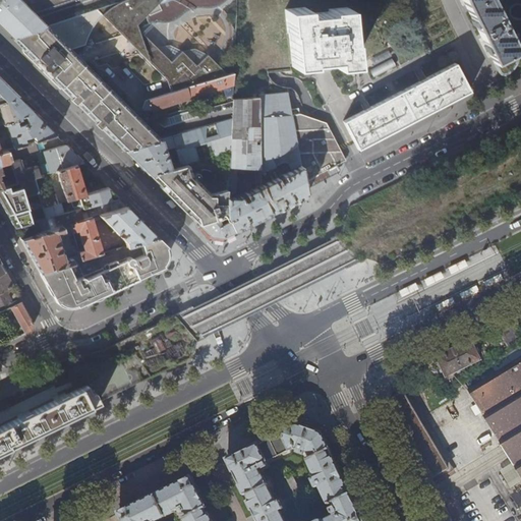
[(0,0),(0,19),(13,15),(30,9),(51,2),(57,0),(0,0)]
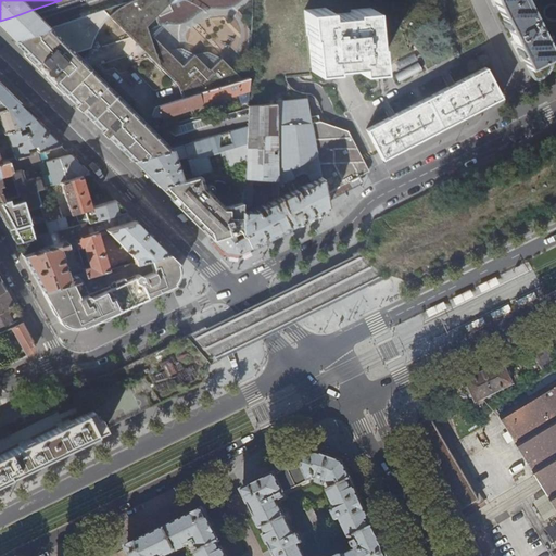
[(135,0),(110,8),(102,11),(108,15),(130,38),(136,37),(139,46),(140,47),(146,46),(150,57),(161,67),(187,93),(188,92),(189,97),(198,93),(200,92),(243,79),(230,66),(225,68),(219,70),(214,70),(209,70),(203,67),(198,66),(193,63),(189,60),(182,66),(144,28),(156,17),(158,25),(162,25),(176,24),(180,24),(185,22),(189,21),(202,12),(206,10),(210,9),(216,10),(220,10),(229,8),(239,2),(241,0),(135,0)]
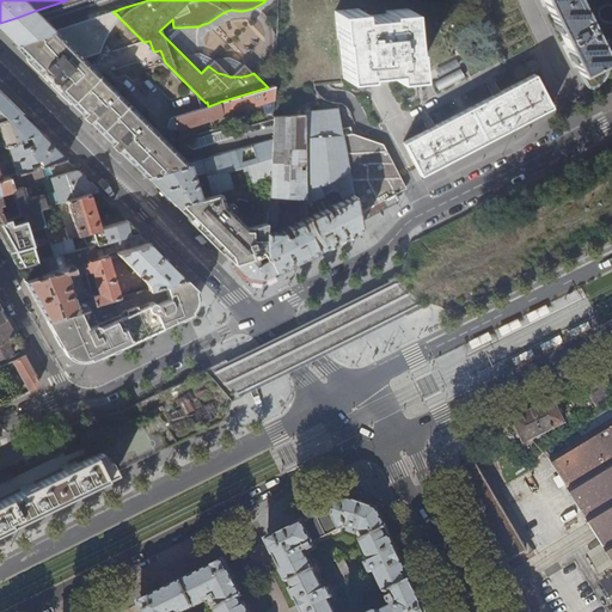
[(611,0),(544,0),(549,10),(579,68),(587,86),(587,87),(588,89),(589,89),(592,90),(593,90),(594,89),(597,87),(599,86),(600,85),(601,84),(604,81),(605,80),(606,78),(607,77),(610,71),(611,67),(611,65),(611,63),(611,20),(605,20),(604,20),(603,19),(601,19),(600,17),(599,16),(599,14),(599,13),(599,11),(600,10),(600,8),(601,7),(603,7),(603,6),(609,5),(611,5),(611,0)]
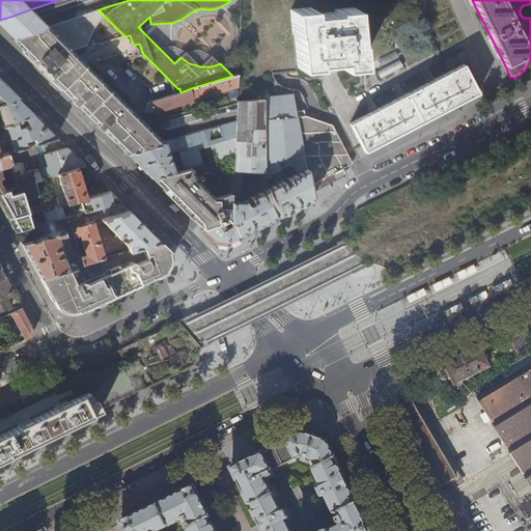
[(295,33),(299,67),(316,66),(316,63),(326,62),(340,61),(341,67),(361,65),(359,42),(357,42),(354,7),(335,9),(335,12),(311,15),(311,8),(291,10),(294,33),(295,33)]
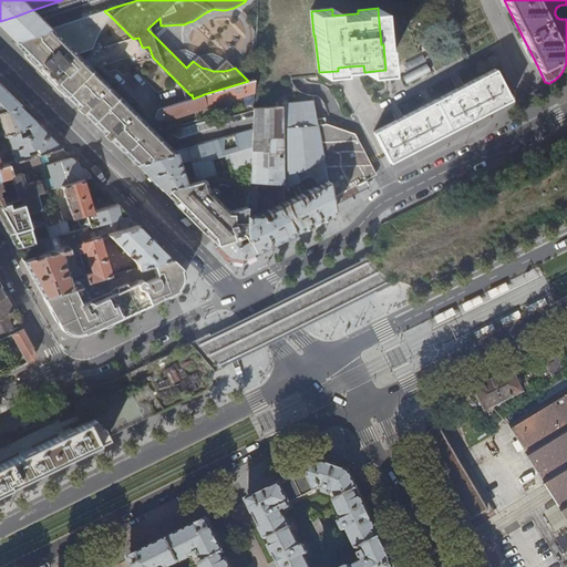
[(14,17),(0,21),(0,28),(1,29),(23,52),(24,45),(26,42),(26,39),(27,35),(31,34),(50,29),(39,17),(32,10),(14,17)]
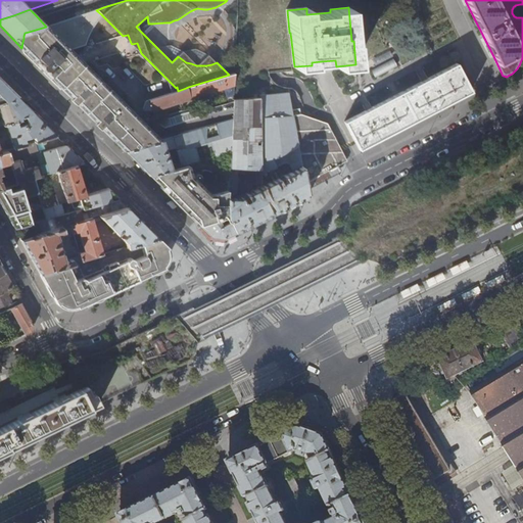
[(126,107),(102,83),(69,50),(84,46),(88,36),(92,27),(95,22),(101,14),(96,10),(81,15),(46,27),(29,32),(25,33),(24,36),(24,39),(22,42),(21,48),(27,53),(38,64),(40,65),(53,80),(64,90),(69,95),(84,109),(100,127),(113,140),(120,146),(125,151),(158,140),(145,127),(126,107)]
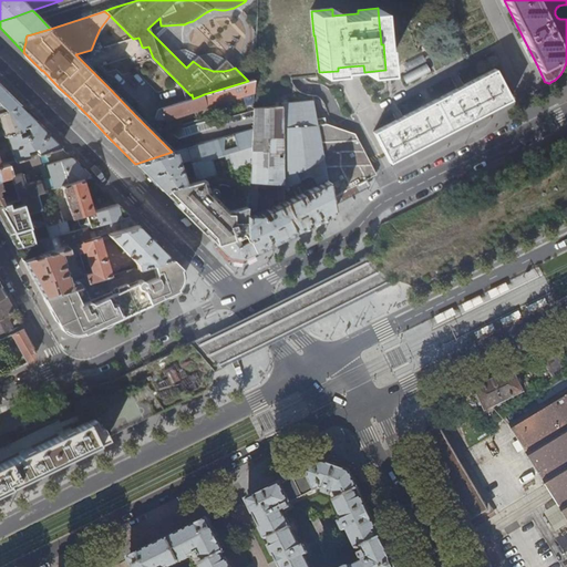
[(373,132),(389,163),(412,150),(460,125),(511,99),(494,69),(461,86),(429,103),(399,119),(373,132)]
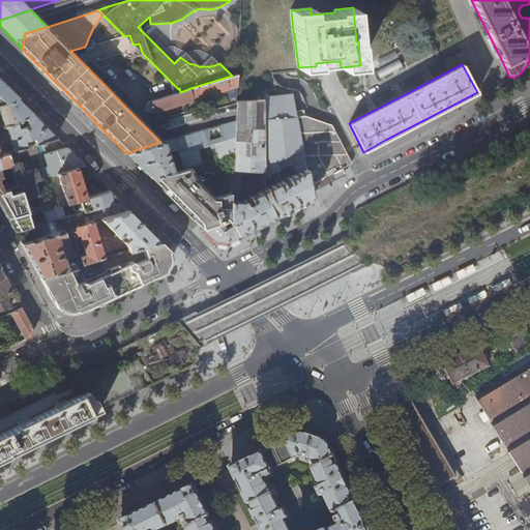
[(190,88),(194,99),(236,86),(237,74),(232,76),(190,88)]
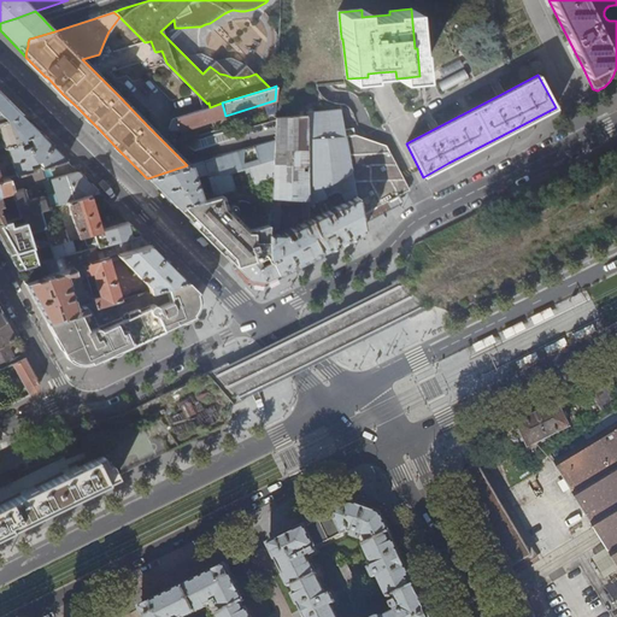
[(0,121),(21,115),(13,107),(9,103),(0,93),(0,121)]
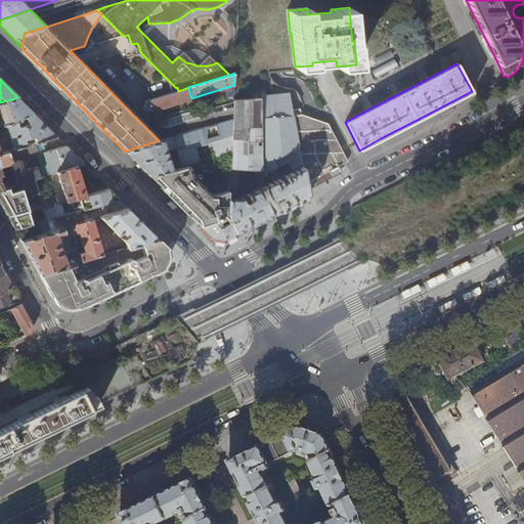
[(146,112),(190,98),(186,88),(178,91),(145,101),(143,108),(144,111),(144,112),(146,112)]
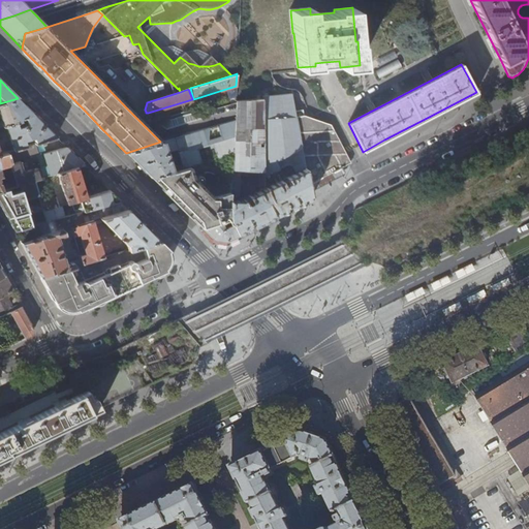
[(292,94),(263,98),(265,172),(265,176),(288,164),(292,165),(296,173),(265,188),(271,200),(267,203),(273,217),(278,214),(304,201),(310,198),(309,191),(308,185),(296,112),(292,94)]
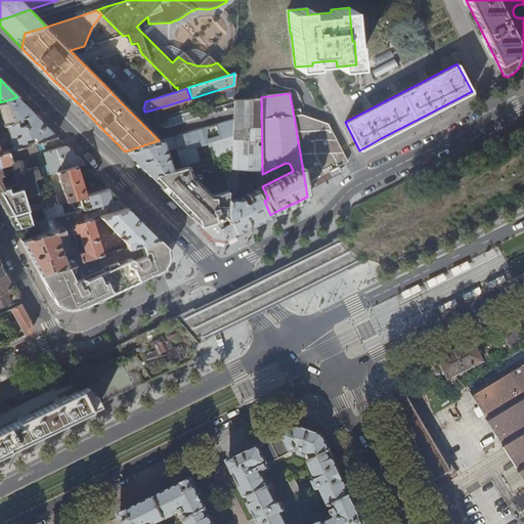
[(20,119),(19,117),(25,116),(34,114),(28,107),(17,97),(0,102),(0,125),(5,124),(15,121),(20,119)]
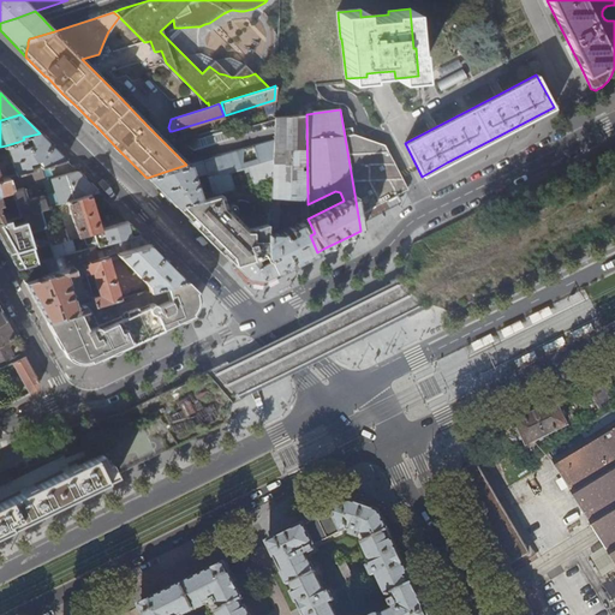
[(270,178),(269,197),(308,199),(306,114),(275,118),(274,118),(273,139),(270,178)]
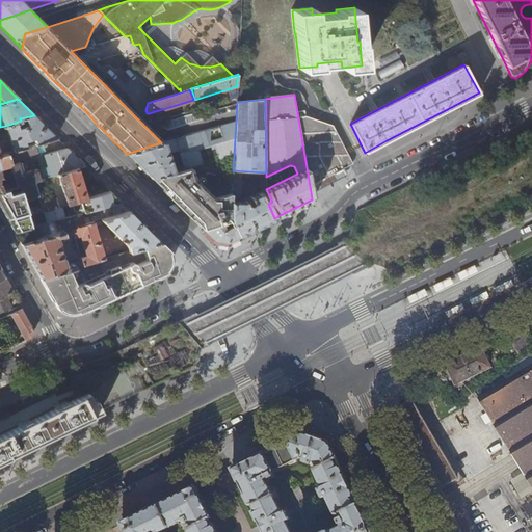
[(306,111),(297,112),(310,186),(311,185),(318,182),(352,163),(336,132),(333,125),(307,117),(306,111)]
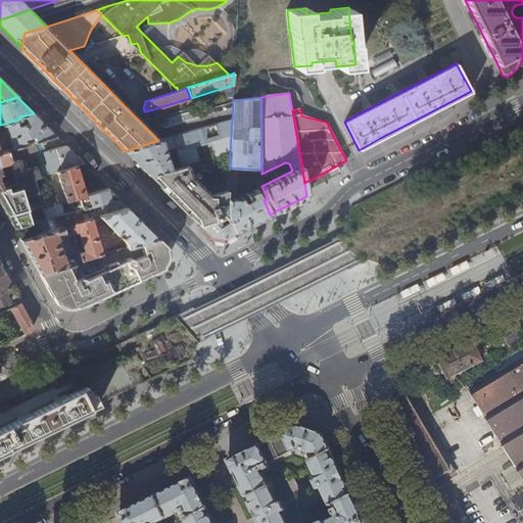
[(34,113),(25,115),(27,122),(17,125),(15,121),(5,124),(13,149),(28,144),(26,139),(36,136),(38,141),(56,136),(51,131),(34,113)]
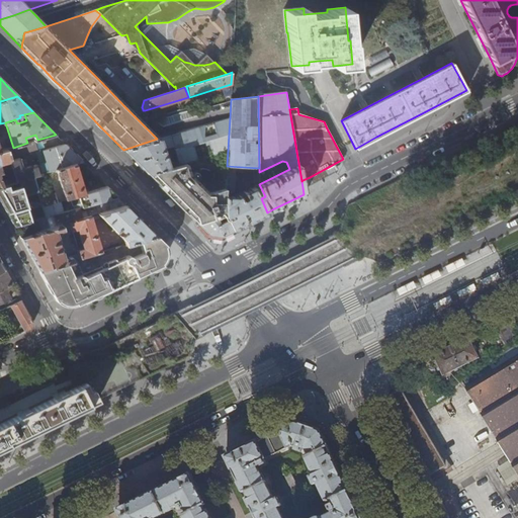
[(144,170),(148,174),(185,163),(228,150),(230,117),(157,139),(123,150),(144,170)]
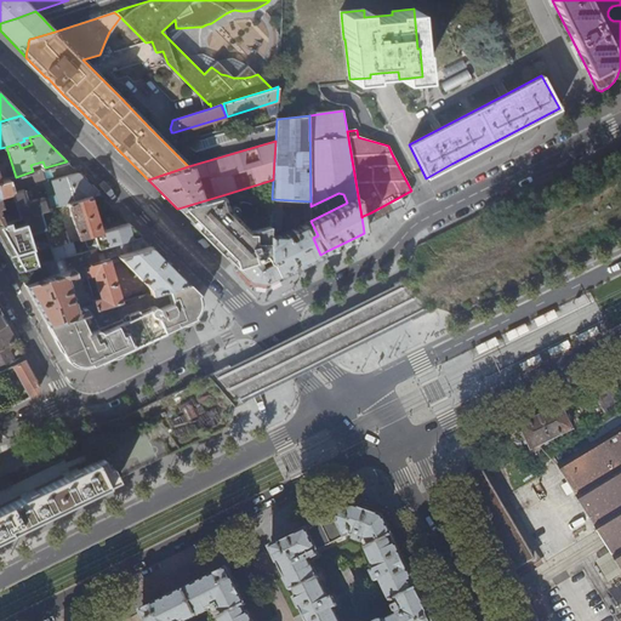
[(33,171),(16,177),(10,178),(12,188),(44,180),(41,169),(33,171)]
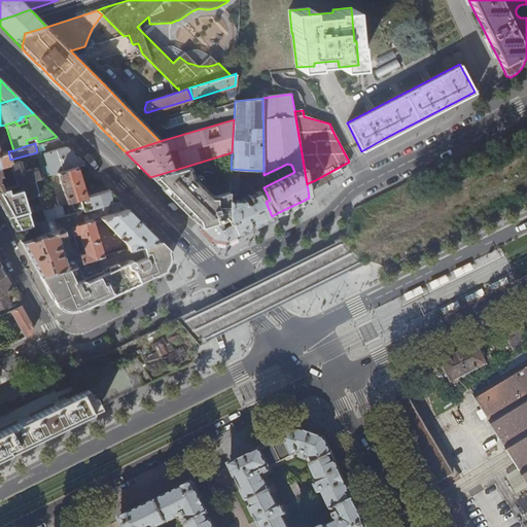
[(49,175),(57,172),(77,167),(83,164),(81,162),(78,159),(71,151),(66,146),(43,153),(49,175)]
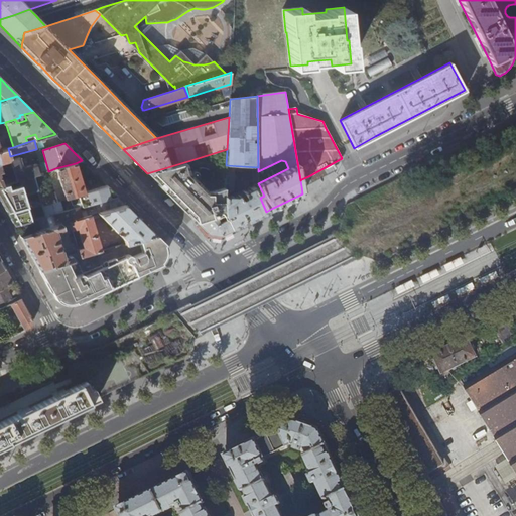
[(0,150),(0,185),(2,185),(0,178),(0,170),(1,171),(0,168),(0,161),(6,160),(7,158),(8,157),(6,149),(0,150)]
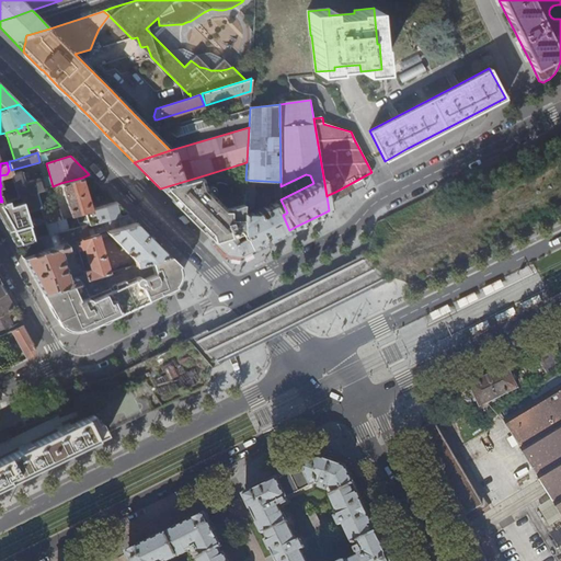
[(18,197),(36,191),(42,190),(39,179),(24,183),(21,171),(10,174),(18,197)]
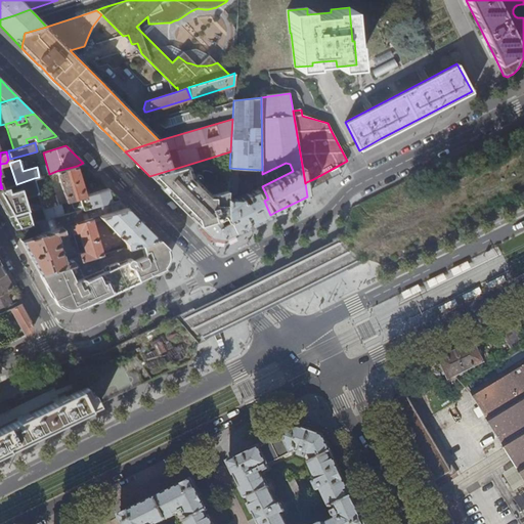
[(187,165),(149,176),(155,181),(161,187),(168,193),(179,206),(191,218),(200,226),(227,217),(228,191),(212,197),(211,194),(194,178),(193,179),(191,177),(190,174),(187,165)]
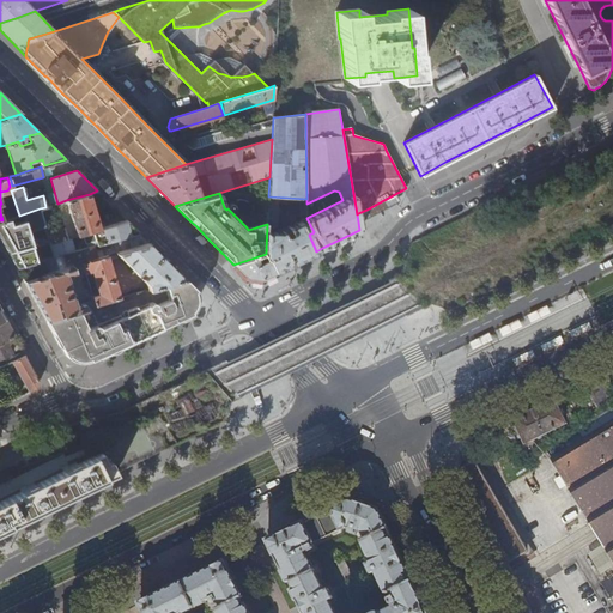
[(90,194),(66,200),(77,236),(87,232),(99,229),(90,194)]
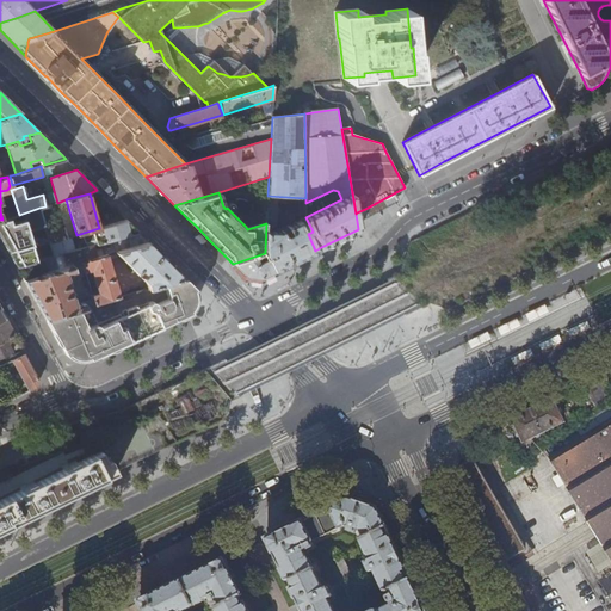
[(277,198),(267,198),(265,253),(273,271),(298,259),(315,251),(308,234),(313,232),(306,217),(281,230),(271,230),(271,226),(276,226),(277,198)]
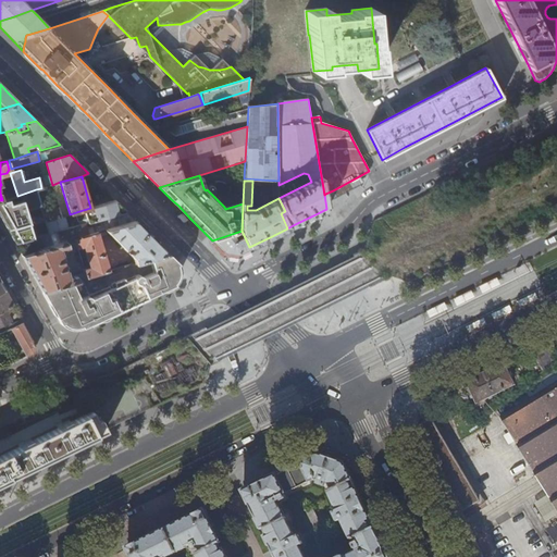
[(41,188),(36,189),(38,196),(48,193),(46,186),(41,188)]
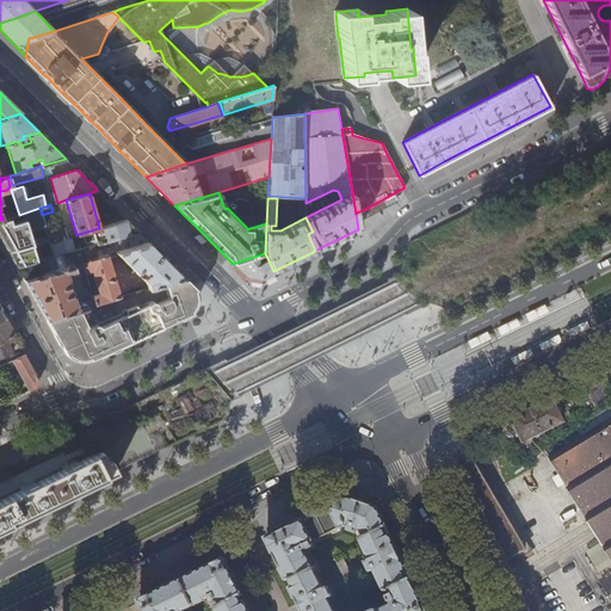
[(39,208),(19,215),(2,220),(0,220),(0,238),(1,240),(12,259),(18,269),(45,260),(55,257),(50,244),(48,234),(42,215),(39,208)]
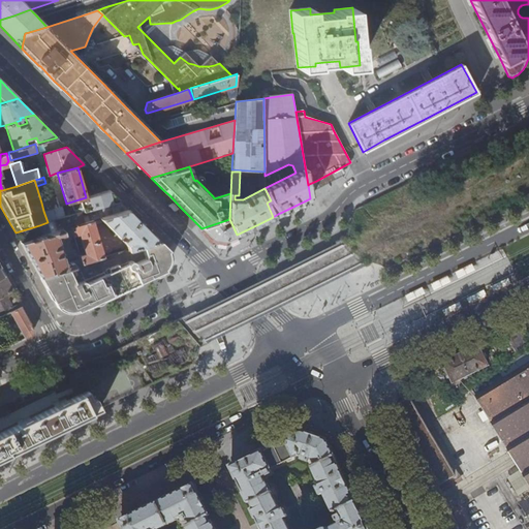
[(86,197),(75,200),(79,213),(81,212),(120,200),(115,195),(110,190),(100,193),(86,197)]
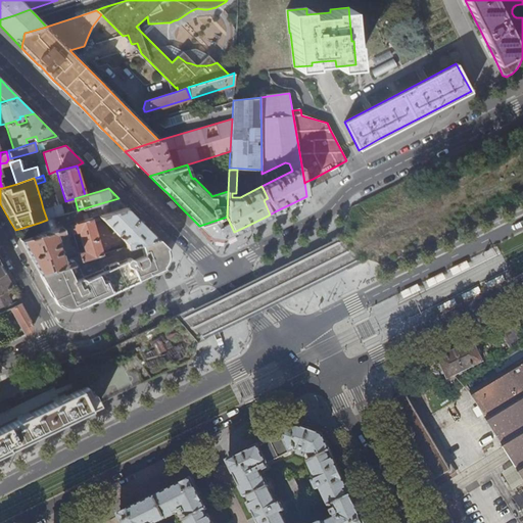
[(56,195),(41,200),(43,208),(58,203),(56,195)]
